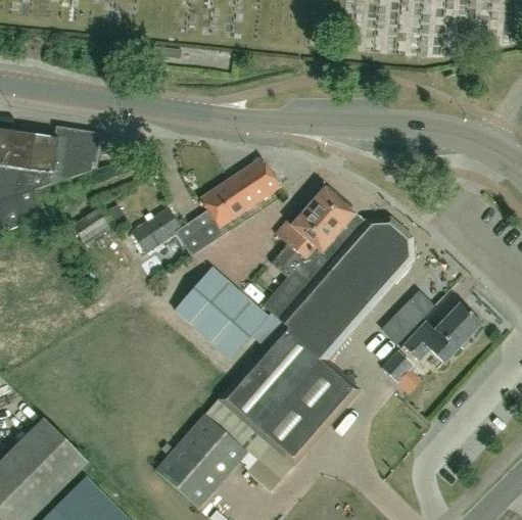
[(0,233),(44,216),(36,187),(91,170),(97,135),(59,129),(58,137),(34,133),(34,134),(0,128),(0,233)]
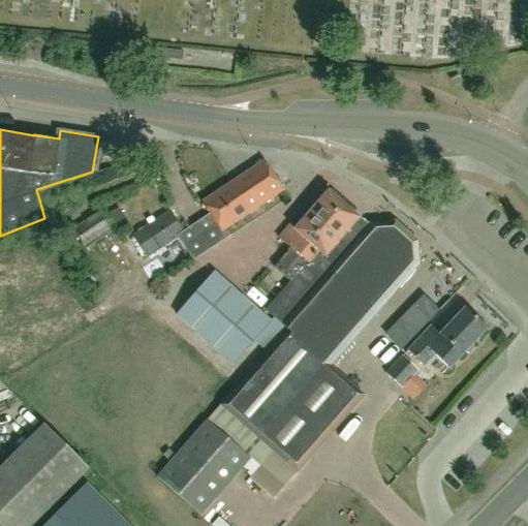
[(184,229),(179,234),(194,257),(227,236),(222,228),(284,187),(265,158),(233,180),(203,199),(214,216),(210,218),(207,214),(184,229)]
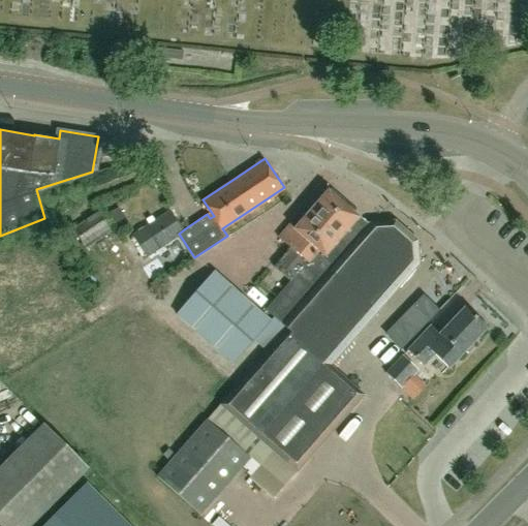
[(328,251),(356,218),(359,216),(329,190),(297,226),(290,222),(279,236),(290,245),(274,265),(291,279),(320,245),(328,251)]
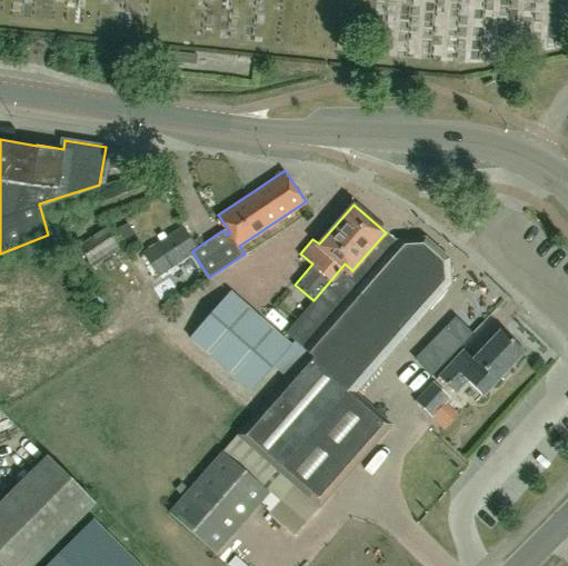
[(198,247),(183,225),(145,251),(159,274),(192,251),(198,247)]
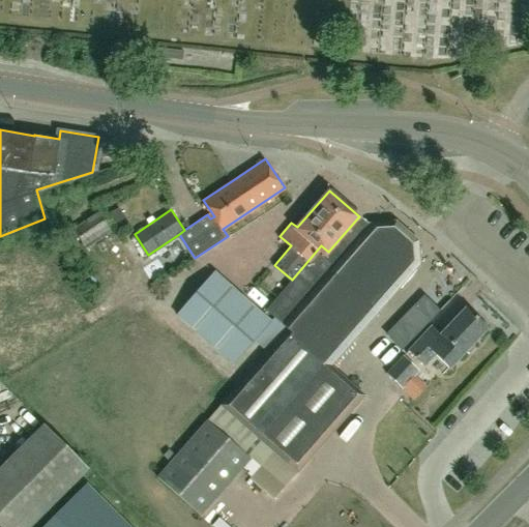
[(87,246),(112,231),(99,211),(75,228),(87,246)]
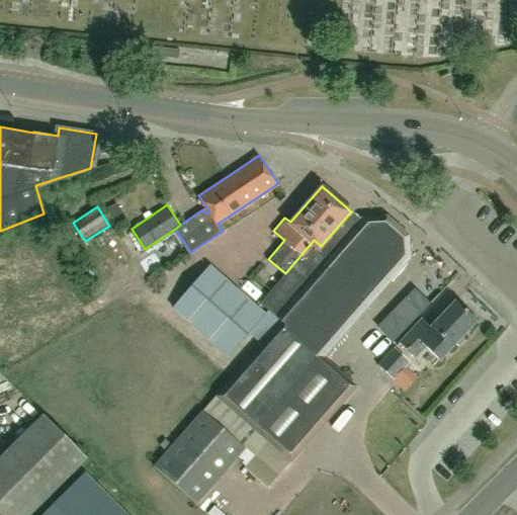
[(323,356),(370,302),(370,296),(407,255),(406,236),(385,218),(365,220),(361,225),(349,213),(321,246),(314,240),(285,273),(260,302),(281,320),(323,356)]
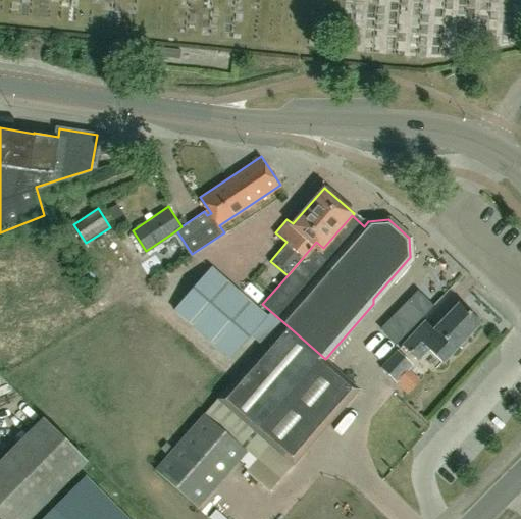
[(252,334),(268,315),(267,314),(211,265),(173,308),(230,358),(252,334)]
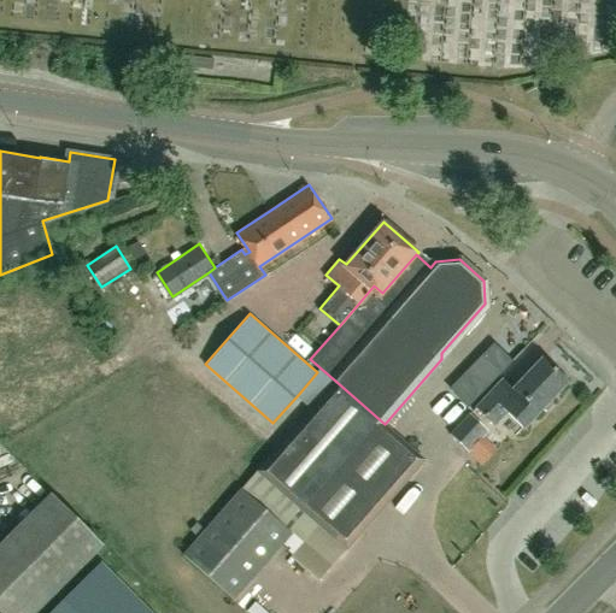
[(551,398),(568,379),(545,357),(516,388),(516,389),(504,377),(477,405),(497,422),(508,411),(524,426),(543,407),(549,410),(553,404),(551,398)]
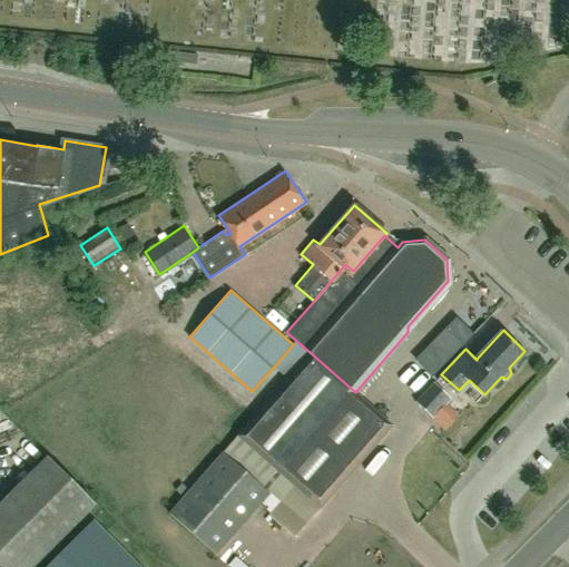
[(284,475),(295,484),(270,512),(295,536),(321,507),(393,423),(355,392),(310,352),(288,377),(256,412),(238,434),(284,475)]
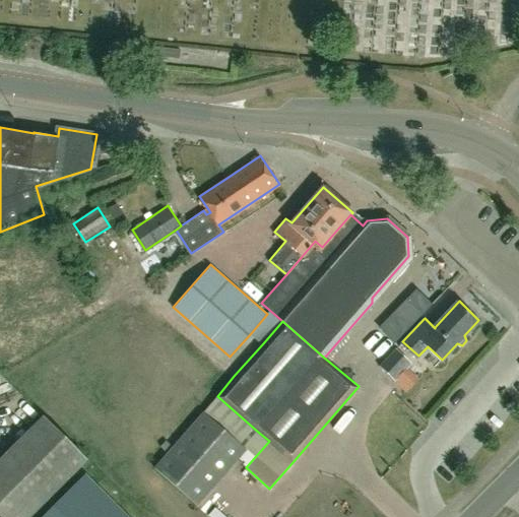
[(395,379),(408,391),(416,382),(403,370),(411,362),(397,347),(380,366),(395,379)]
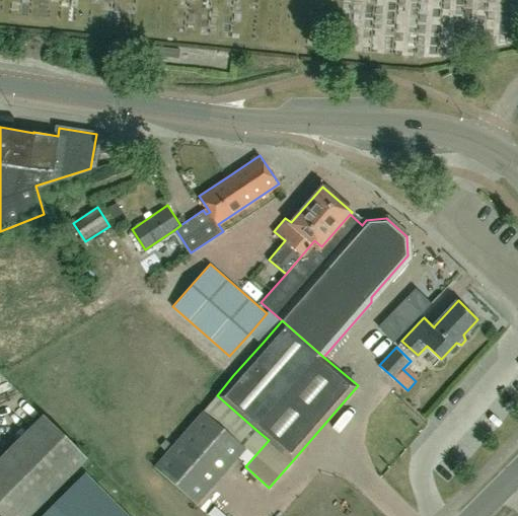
[(204,411),(155,466),(198,503),(245,447),(204,411)]
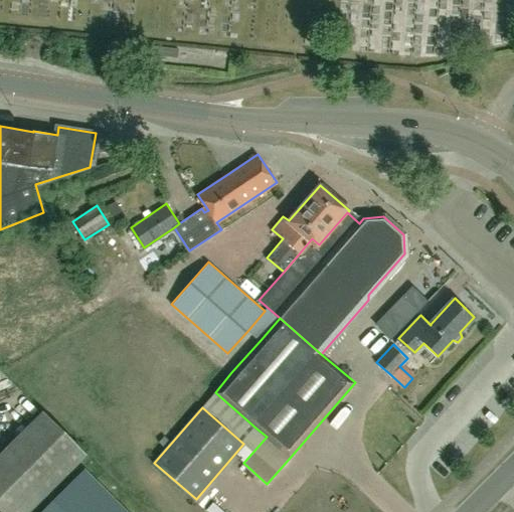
[(28,511),(87,454),(43,411),(0,455),(0,510),(1,511),(28,511)]
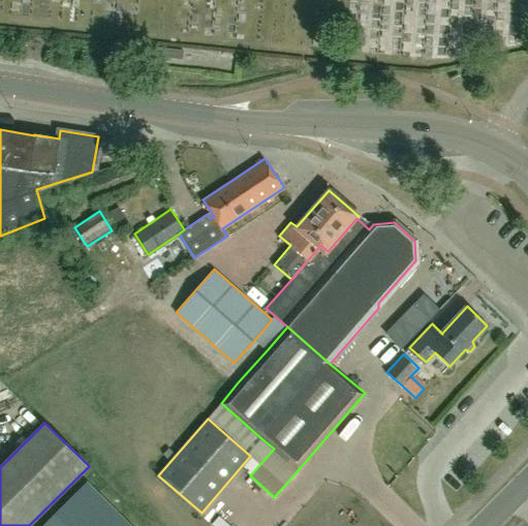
[(131,525),(87,481),(41,525),(131,525)]
